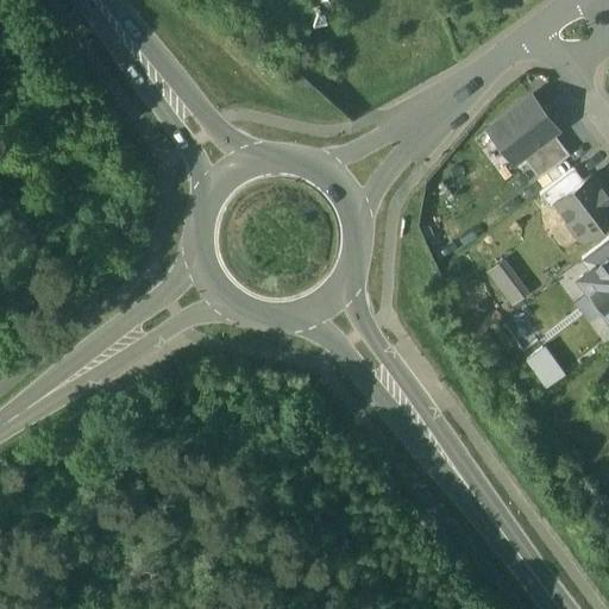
[(554,129),(531,96),(489,129),(513,161),(521,155),(551,131),(554,129)]
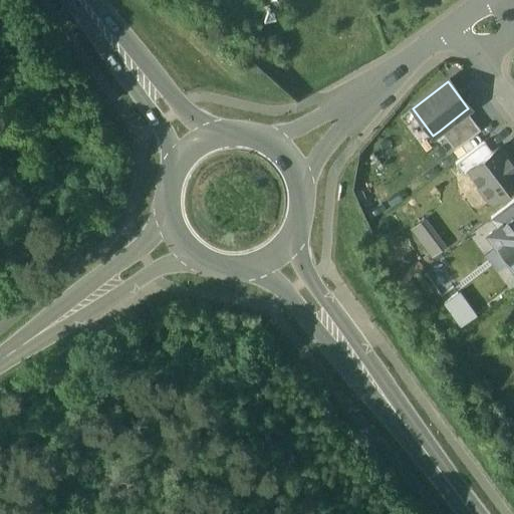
[(465,110),(440,131),(454,150),(480,131),(465,110)]
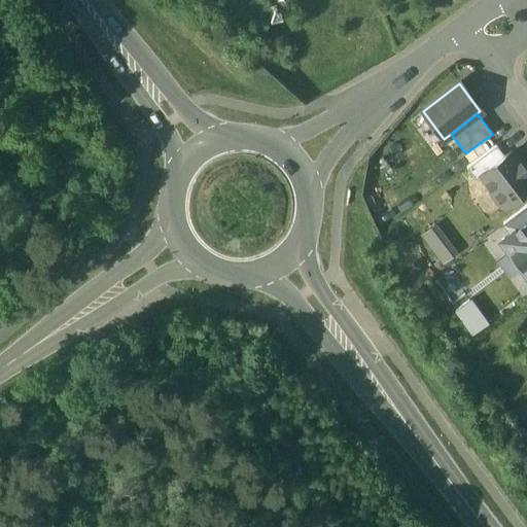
[(496,145),(466,168),(475,179),(482,174),(504,156),(496,145)]
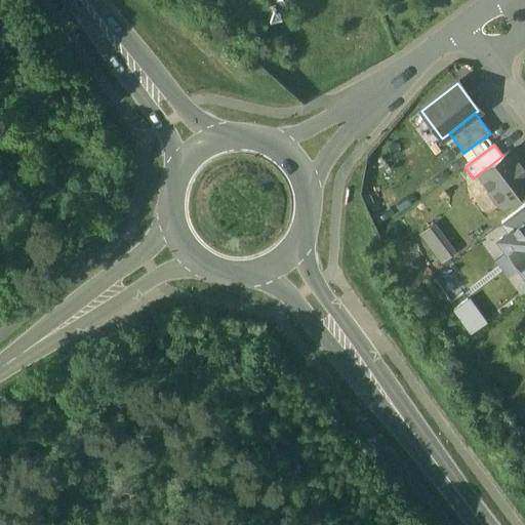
[(524,189),(524,172),(509,151),(502,156),(480,173),(492,190),(492,195),(496,201),(501,202),(503,205),(524,189)]
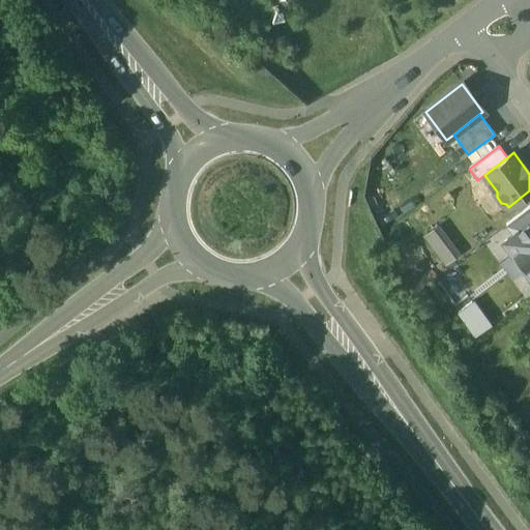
[(529,207),(506,226),(513,236),(529,223),(529,207)]
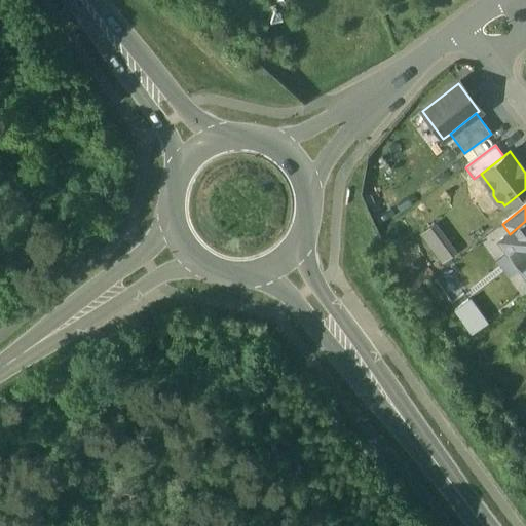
[(437,220),(420,230),(440,262),(456,252),(437,220)]
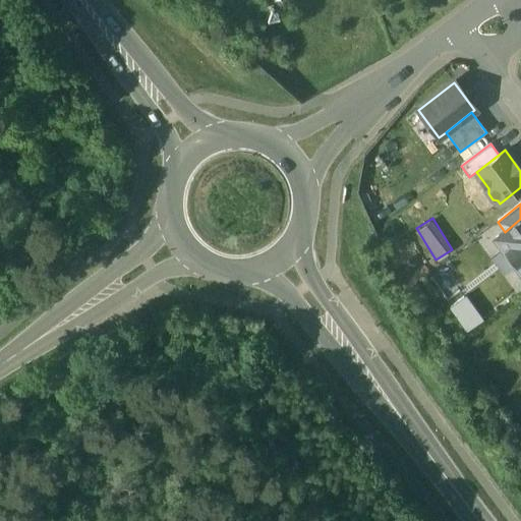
[(520,219),(505,232),(496,239),(520,272),(520,219)]
